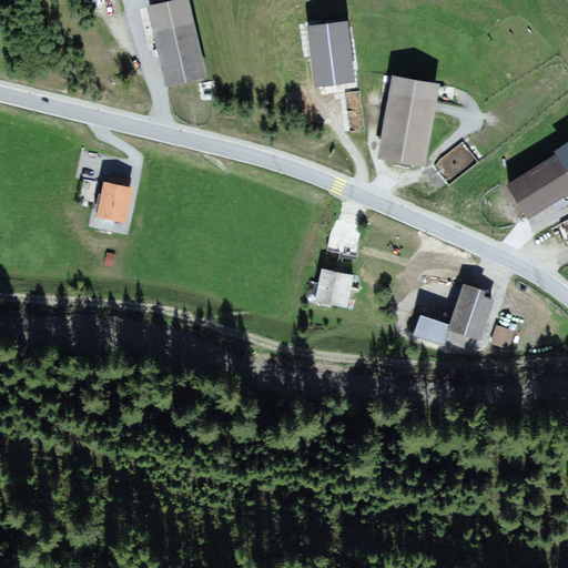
[(158,48),(168,88),(208,79),(189,0),(149,10),(158,48)]
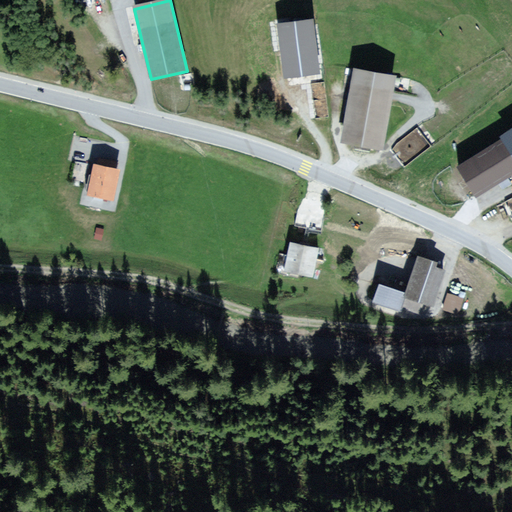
[(277,24),(285,78),(303,75),(321,73),(314,18),(277,24)]
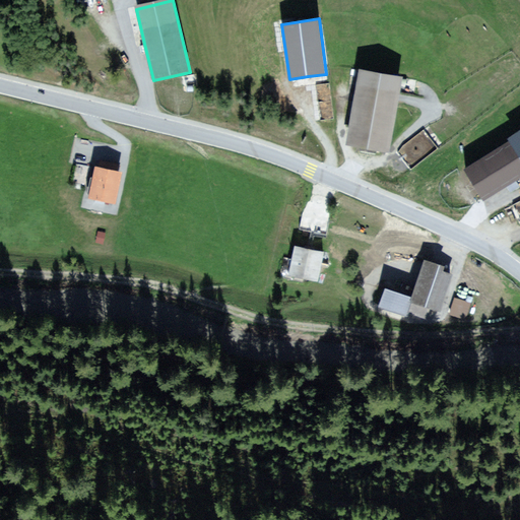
[(352,113),(346,145),(388,152),(401,77),(360,69),(352,113)]
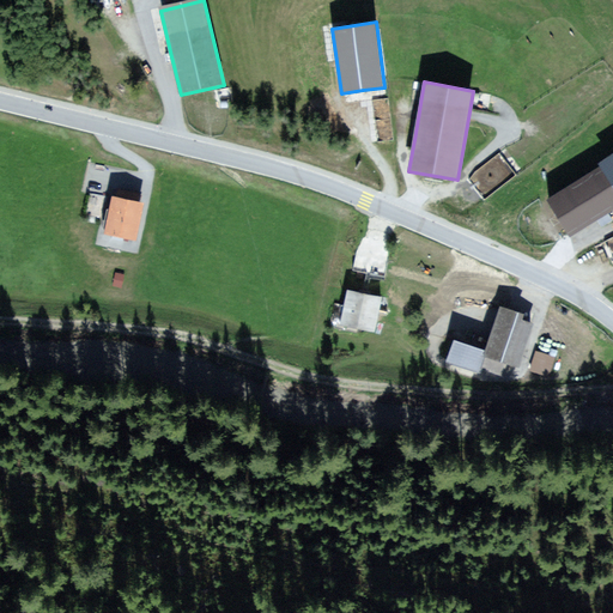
[(612,186),(612,152),(598,163),(612,186)]
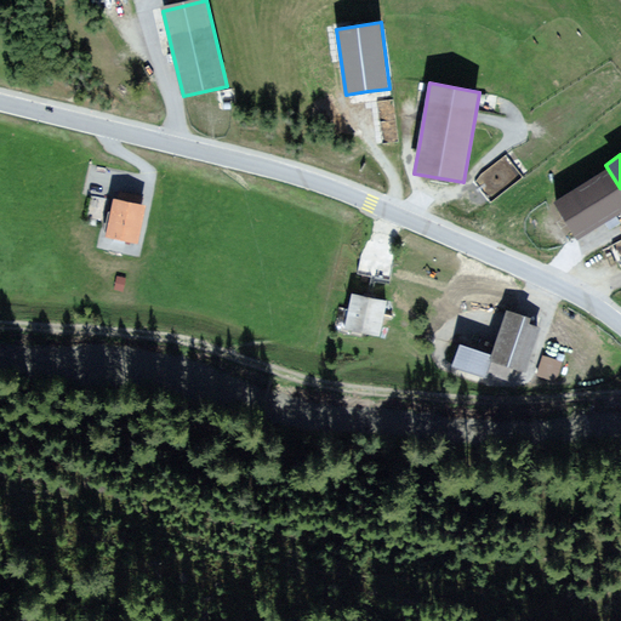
[(576,229),(580,235),(620,208),(620,188),(605,165),(556,198),(576,229)]
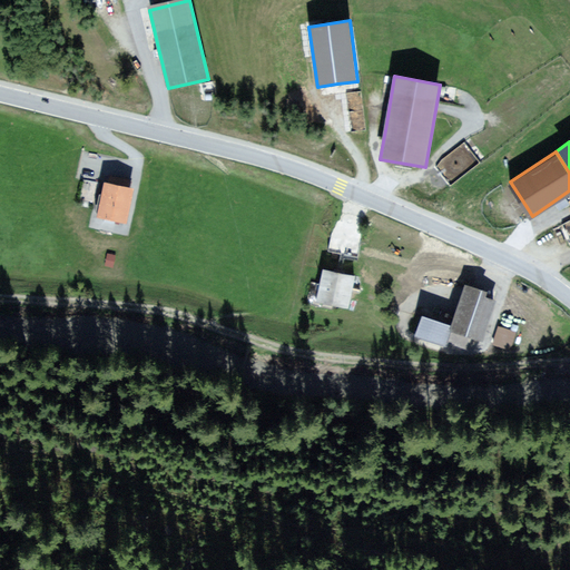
[(130,183),(102,176),(95,212),(123,218),(130,183)]
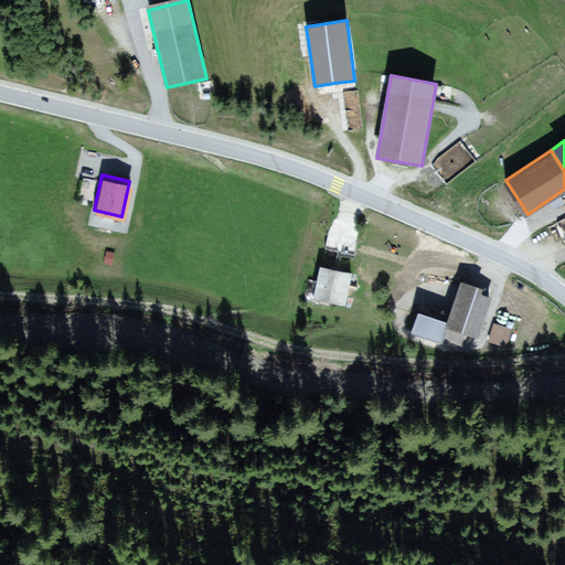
[(336,275),(322,273),(316,301),(344,307),(350,278),(336,275)]
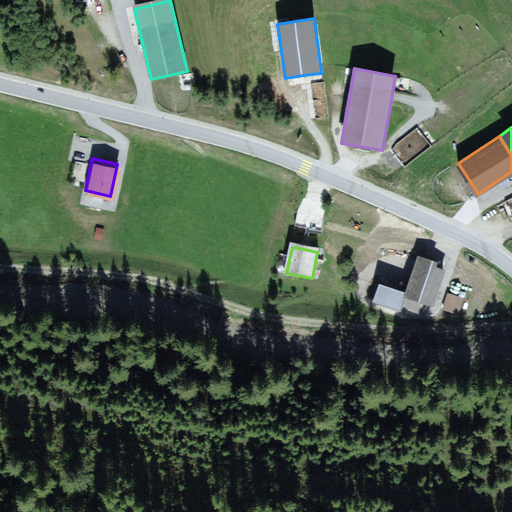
[(432,267),(434,262),(417,256),(405,290),(404,294),(380,286),(375,301),(417,315),(422,299),(433,303),(444,271),(432,267)]
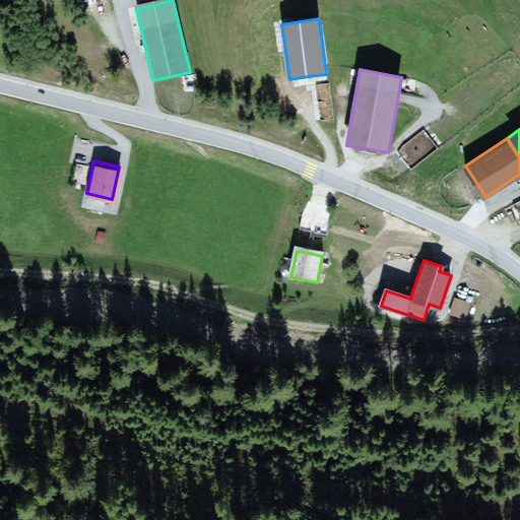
[(470,303),(454,298),(449,315),(465,320),(470,303)]
